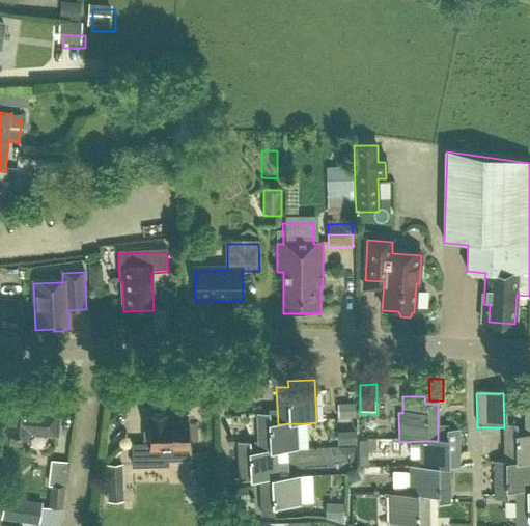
[(33,404),(7,400),(4,436),(10,437),(9,447),(27,448),(28,438),(30,438),(30,436),(58,438),(60,410),(32,408),(33,404)]
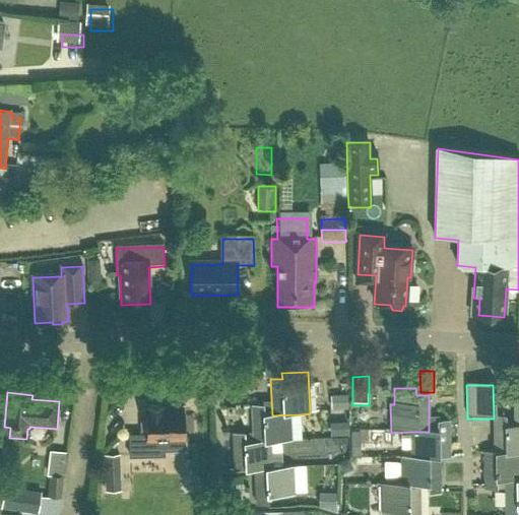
[(349,412),(348,399),(332,400),(332,412),(349,412)]
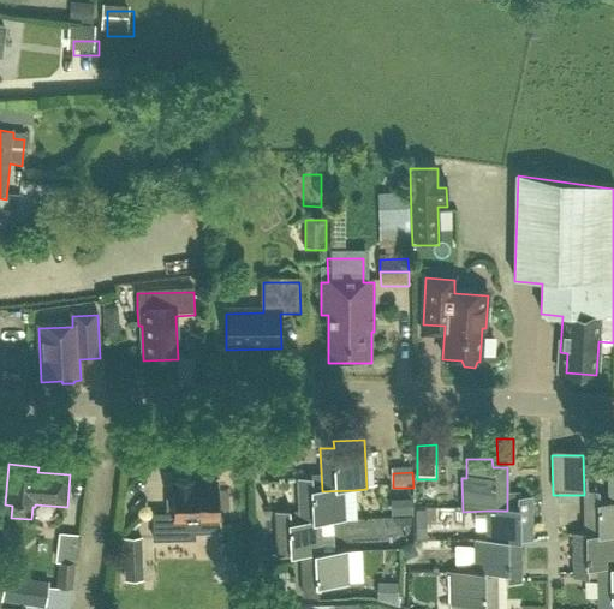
[(355,490),(322,491),(313,493),(313,481),(298,482),(299,525),(300,525),(321,525),(357,523),(355,490)]
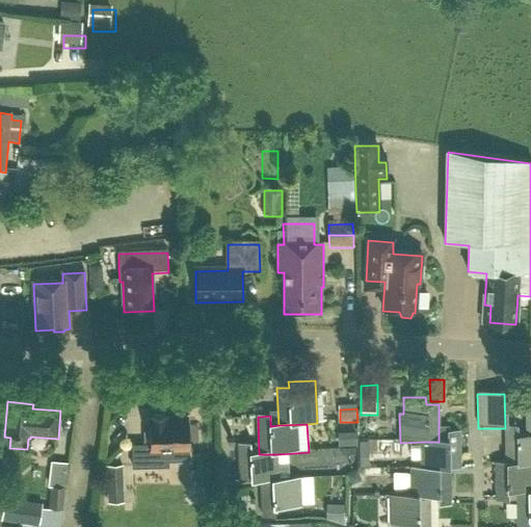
[(168,422),(168,419),(149,420),(150,448),(132,448),(133,470),(168,469),(168,459),(175,459),(175,462),(188,462),(187,451),(189,451),(188,421),(168,422)]
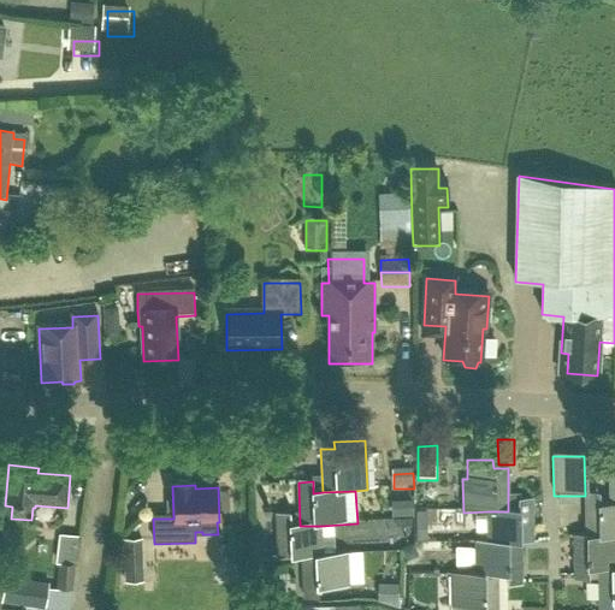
[(614,505),(609,505),(599,505),(599,495),(585,496),(585,538),(614,538),(614,505)]
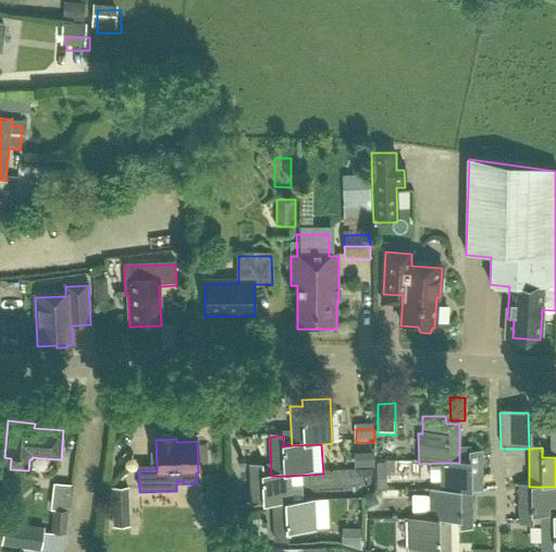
[(524,462),(524,451),(510,451),(510,462),(524,462)]
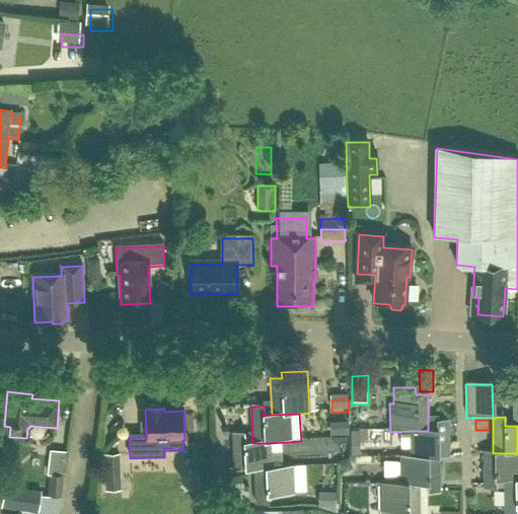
[(428,432),(428,431),(411,431),(411,437),(401,437),(401,450),(412,450),(412,457),(412,458),(439,458),(439,459),(448,459),(448,422),(436,422),(436,432),(428,432)]
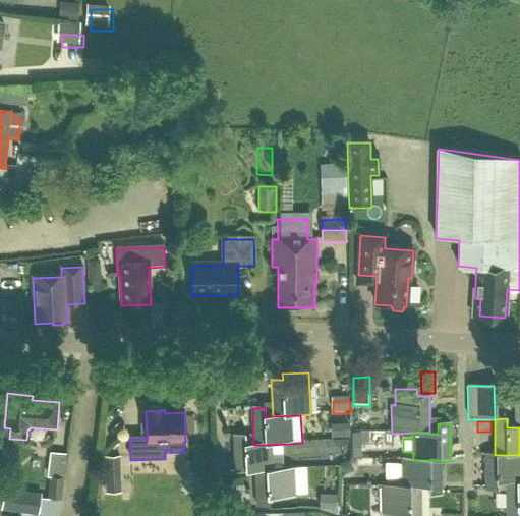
[(254,445),(253,445),(246,445),(245,436),(233,437),(235,473),(254,472),(255,471),(273,471),(272,445),(254,445)]
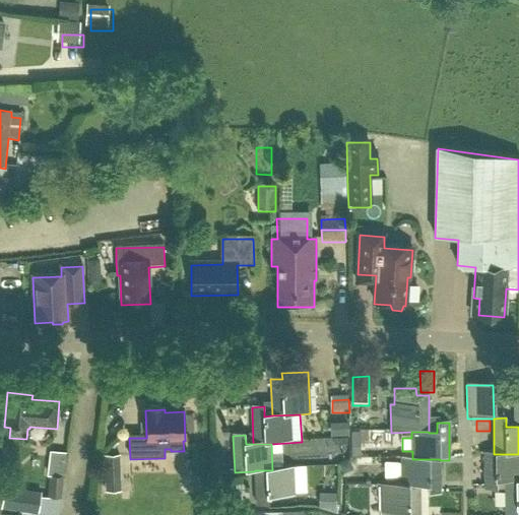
[(358,435),(349,435),(350,449),(359,448),(358,435)]
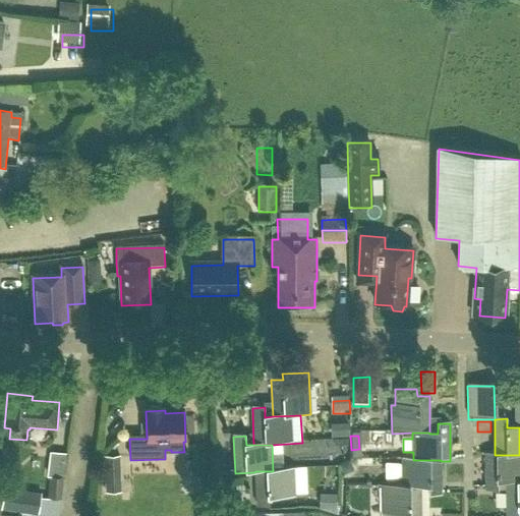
[(298,447),(299,458),(334,455),(333,444),(298,447)]
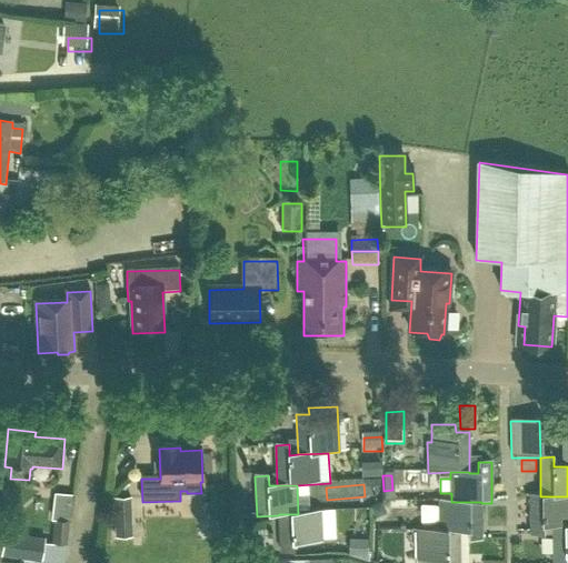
[(544,526),(552,526),(567,525),(567,496),(540,496),(529,496),(530,536),(544,536),(544,526)]
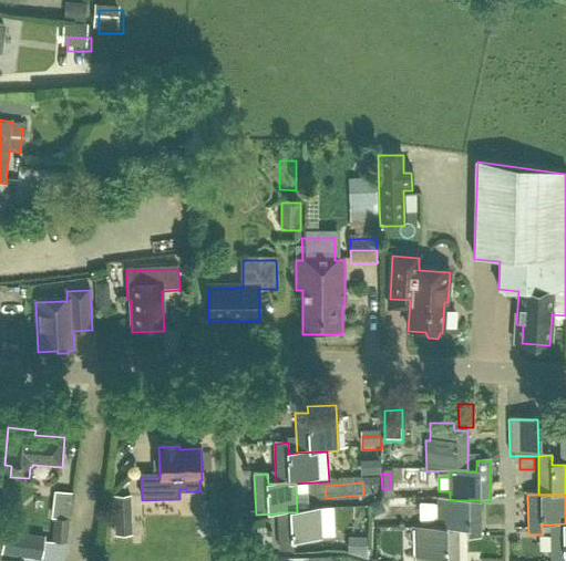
[(131,538),(130,498),(112,498),(113,538),(131,538)]
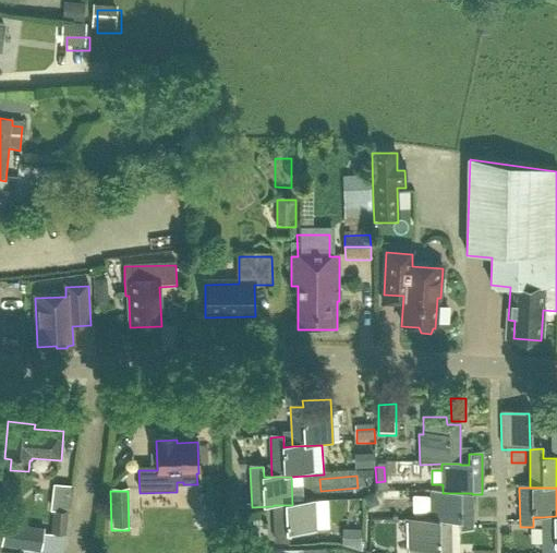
[(443,493),(443,492),(432,492),(432,521),(433,523),(450,523),(450,524),(459,524),(459,532),(472,532),(472,494),(472,493),(443,493)]
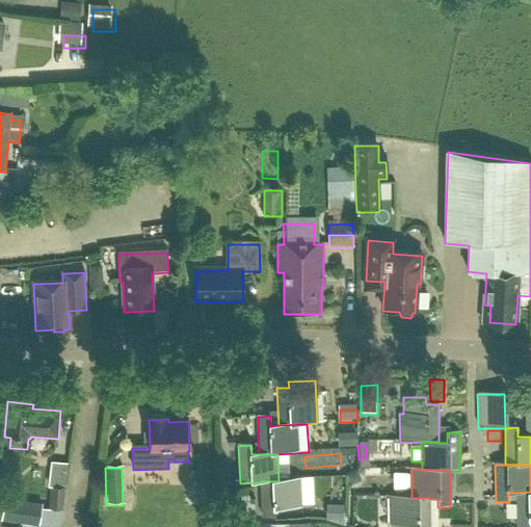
[(299,480),(279,481),(261,481),(260,482),(262,519),(274,519),(274,509),(300,508),(299,480)]
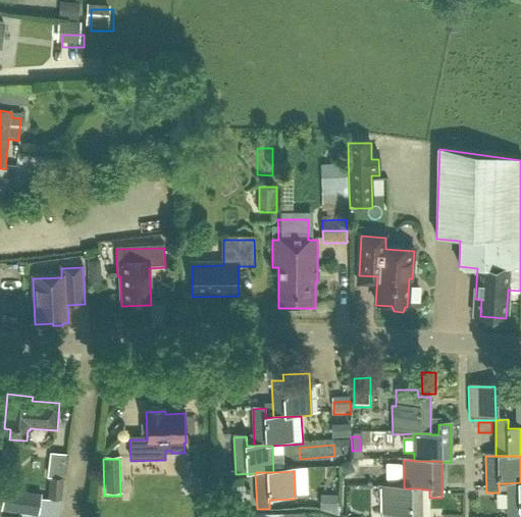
[(56,500),(69,500),(68,481),(55,482),(56,500)]
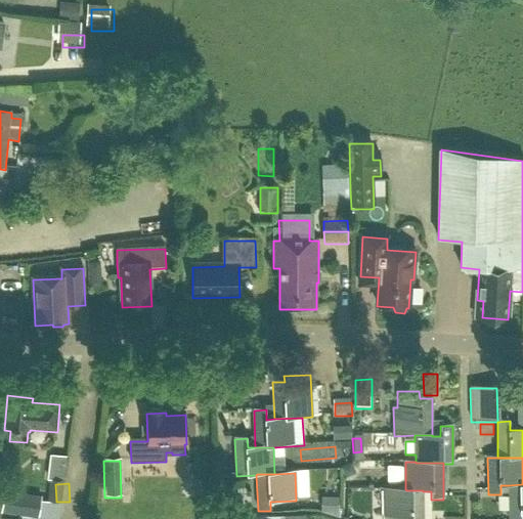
[(522,484),(509,485),(510,518),(521,518),(521,514),(522,513),(522,484)]
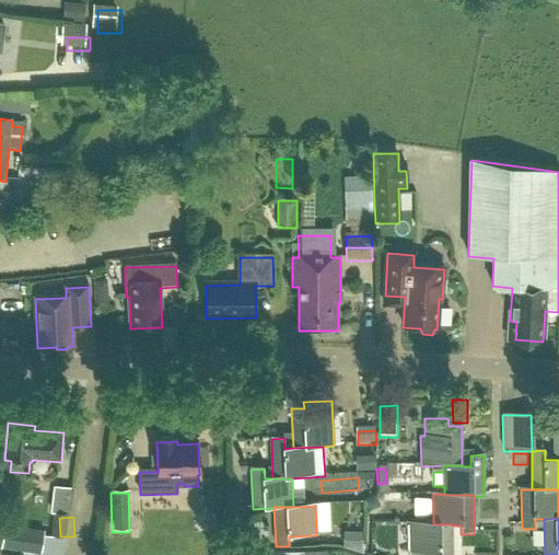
[(411,554),(452,554),(452,525),(452,524),(434,524),(433,523),(411,523),(411,554)]
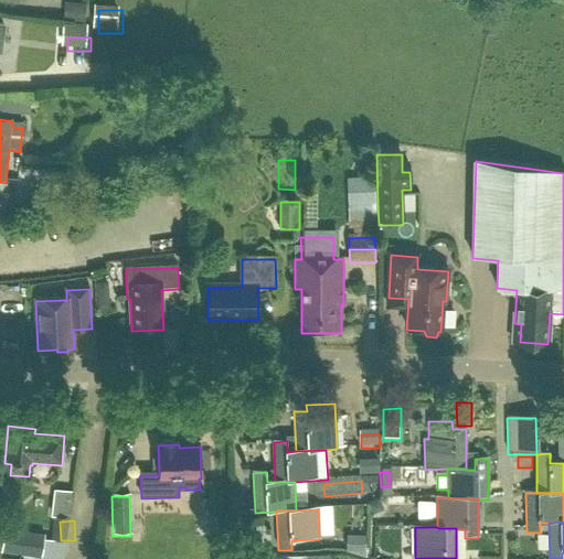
[(43,538),(4,531),(0,556),(13,558),(40,558),(43,538)]
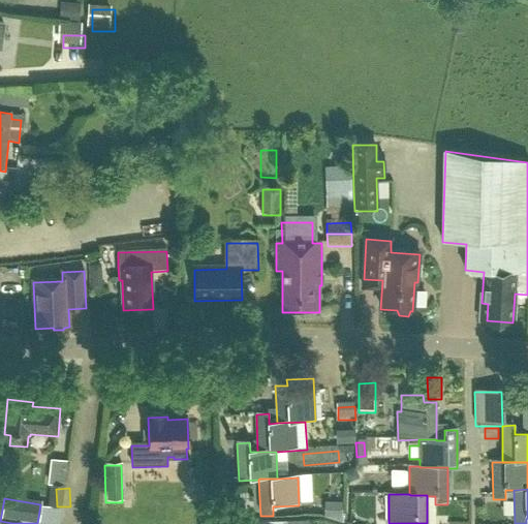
[(329,519),(348,520),(348,509),(330,507),(329,519)]
